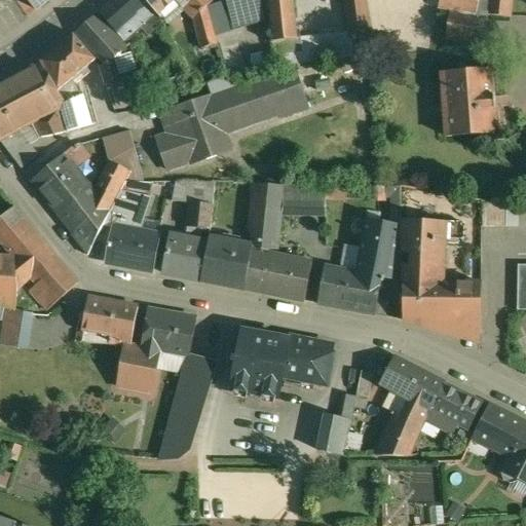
[(50,0),(29,0),(38,10),(50,0)]
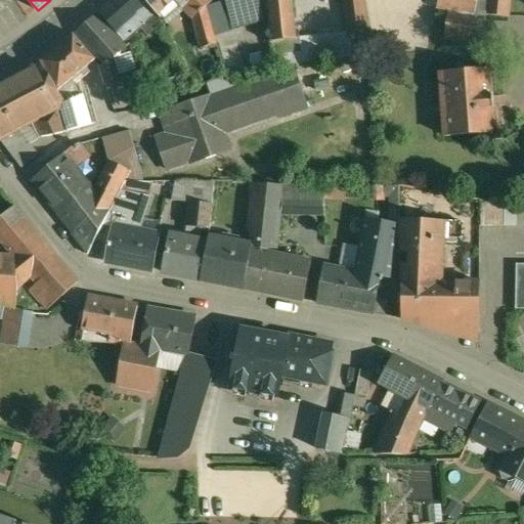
[(158,18),(142,0),(114,0),(99,12),(124,40),(148,19),(151,24),(158,18)]
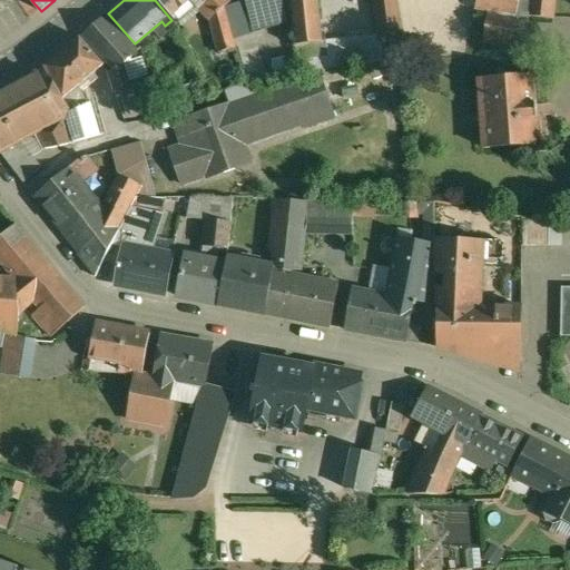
[(157,0),(175,20),(176,19),(174,16),(190,0),(157,0)]
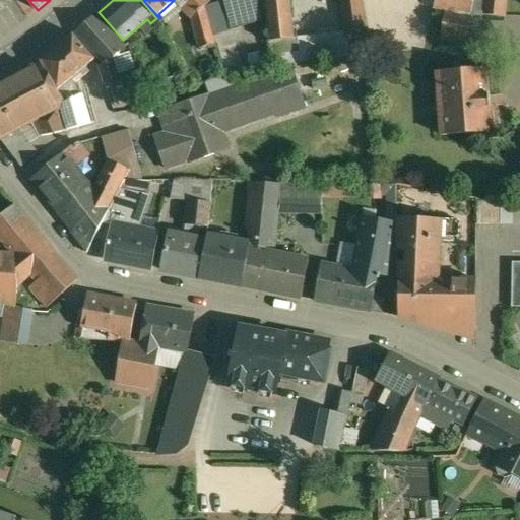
[(211,2),(209,0),(174,0),(192,20),(199,49),(215,45),(205,6),(211,2)]
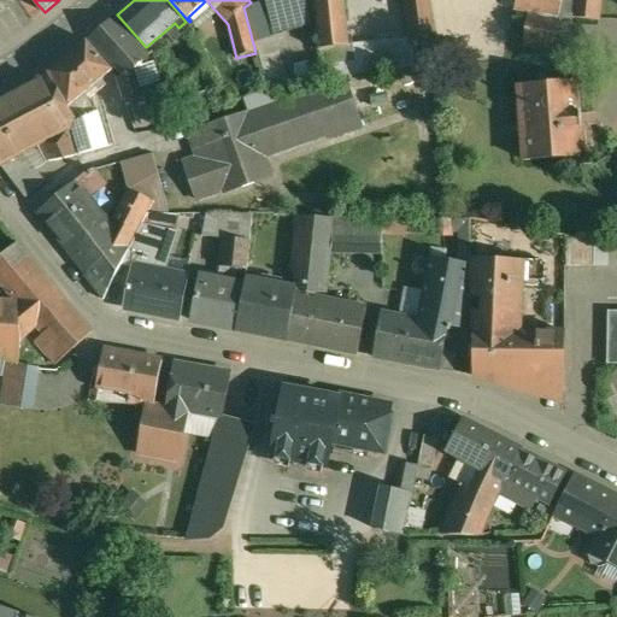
[(264,0),(274,36),(317,23),(315,0),(264,0)]
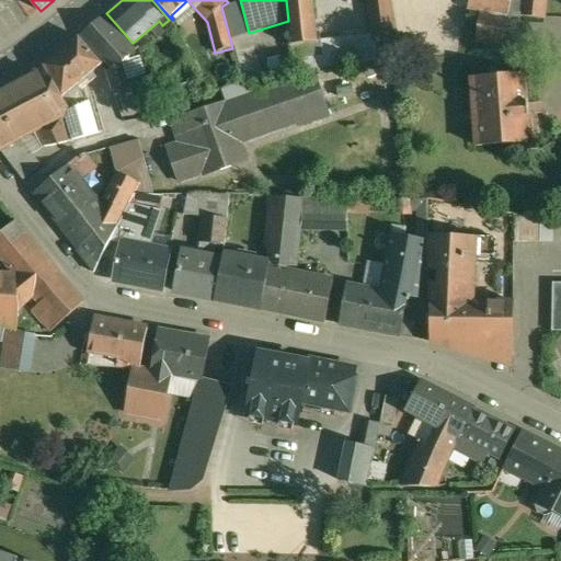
[(312,0),(286,0),(288,21),(293,57),(321,55),(320,42),(318,42),(312,0)]
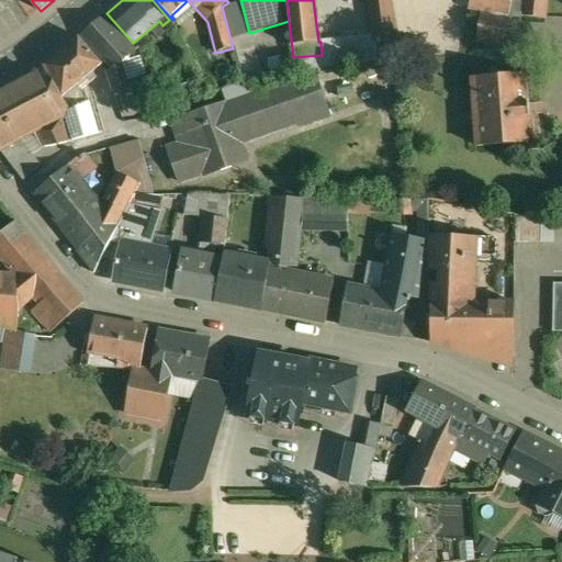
[(368,0),(373,35),(377,63),(378,63),(398,60),(394,23),(391,0),(368,0)]
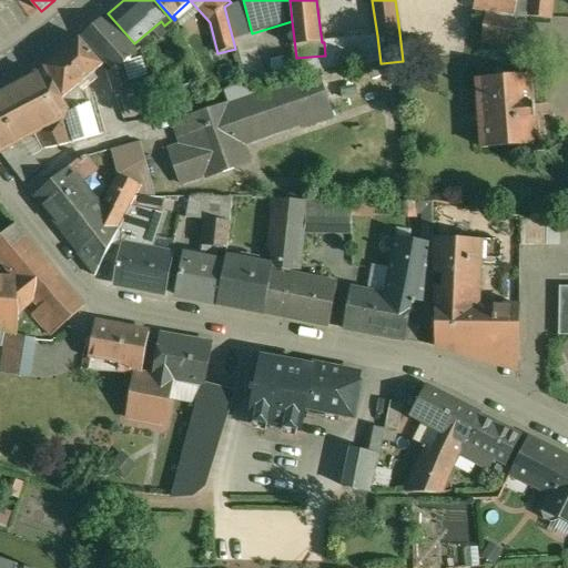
[(434,0),(474,11),(474,10),(476,0),(434,0)]
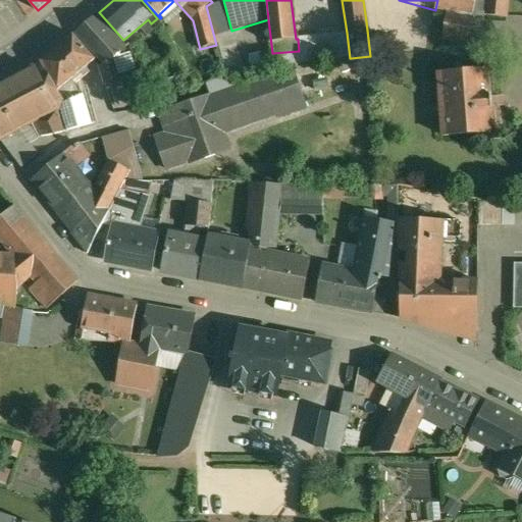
[(475,0),(437,0),(435,9),(448,12),(473,16),(475,0)]
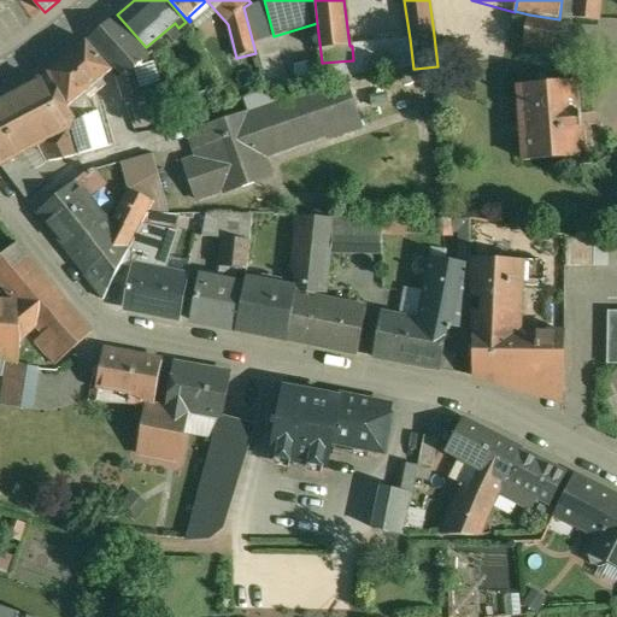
[(599,0),(575,0),(574,18),(598,21),(599,0)]
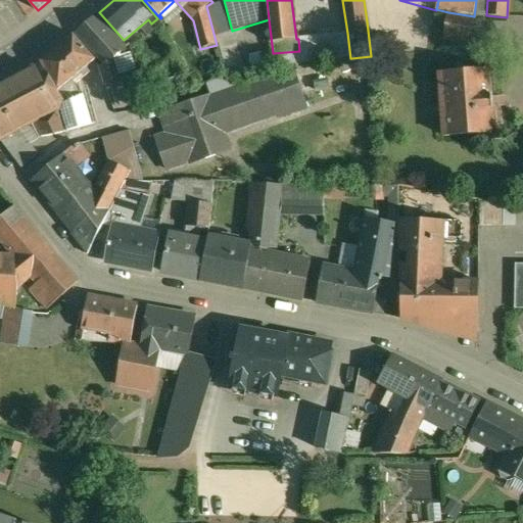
[(474,16),(448,12),(444,39),(469,43),(474,16)]
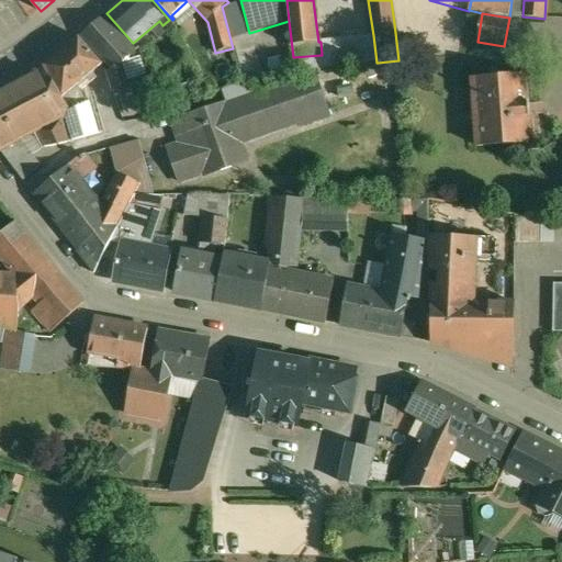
[(104,17),(82,34),(112,69),(109,72),(114,90),(131,85),(125,68),(137,64),(130,55),(134,52),(104,17)]
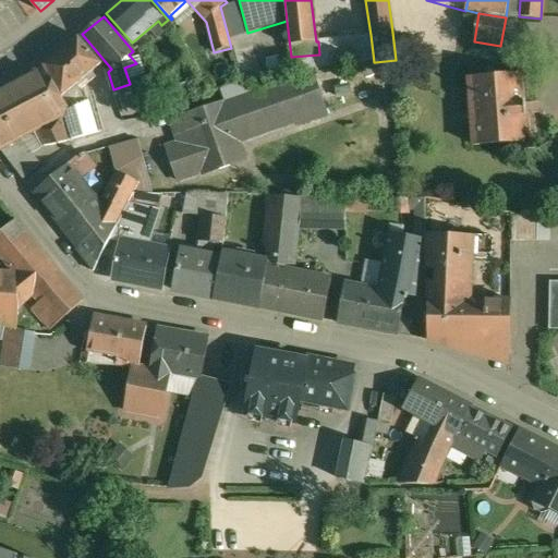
[(371,35),(318,39),(318,41),(319,55),(291,57),(291,69),(374,62),(371,35)]
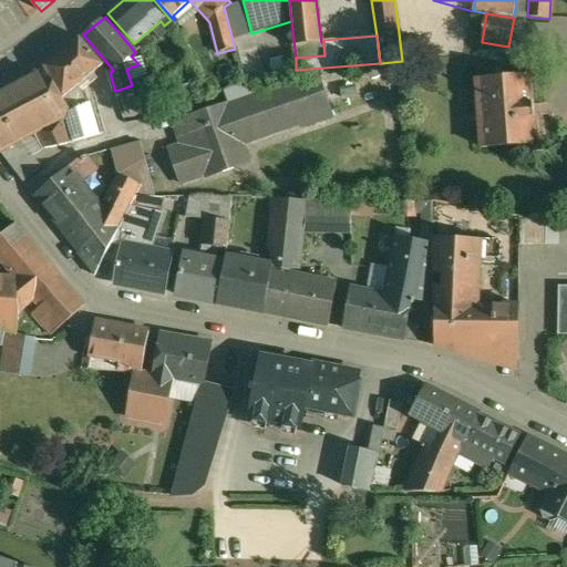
[(80,38),(44,68),(63,99),(93,73),(103,64),(80,38)]
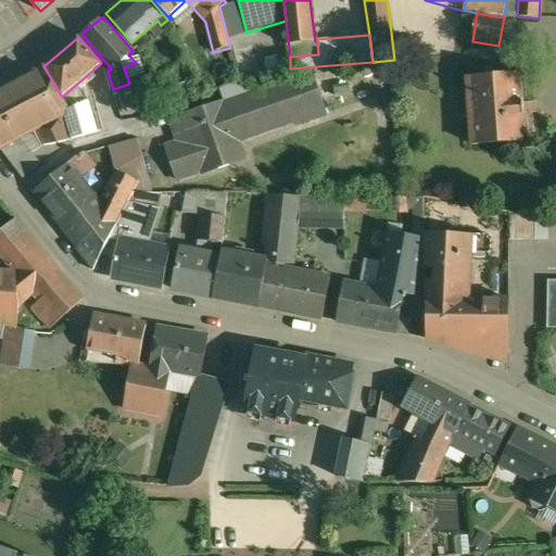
[(43,66),(0,89),(0,150),(2,149),(21,139),(36,130),(45,146),(54,144),(72,140),(64,113),(71,110),(62,97),(43,66)]
